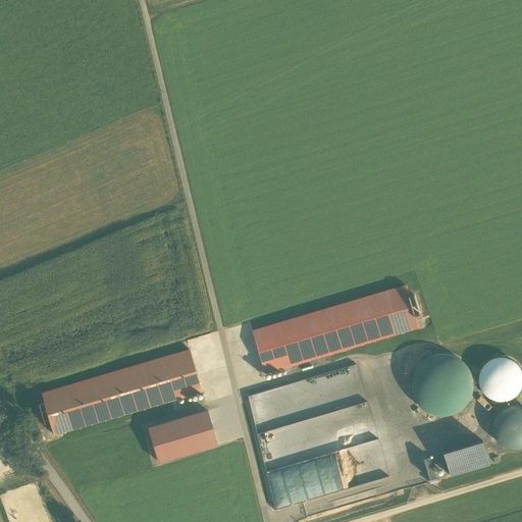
[(418,327),(415,316),(409,296),(406,285),(253,330),(265,373),(418,327)]
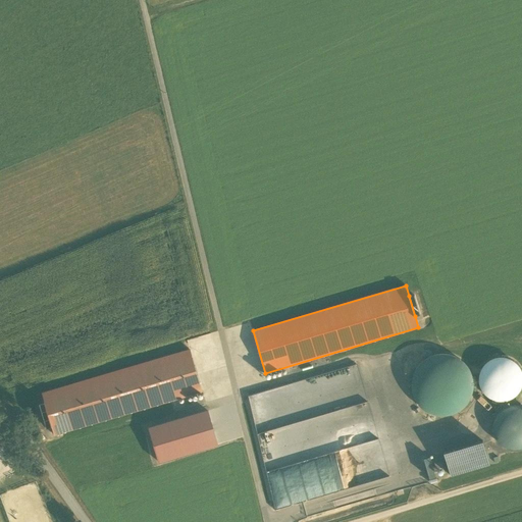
[(414,295),(409,296),(415,316),(420,315),(414,295)]
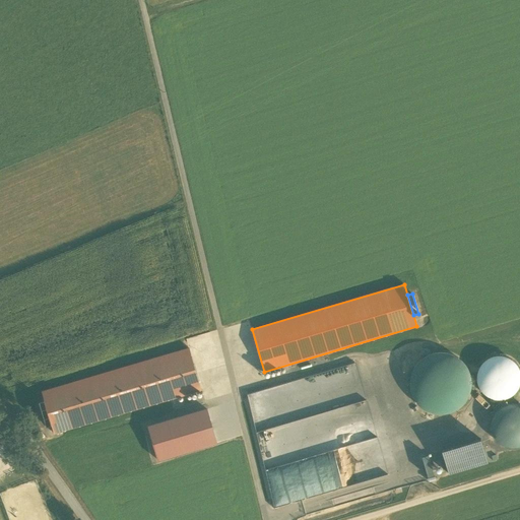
[(42,391),(45,400),(40,401),(47,426),(52,425),(54,433),(201,390),(189,348),(42,391)]
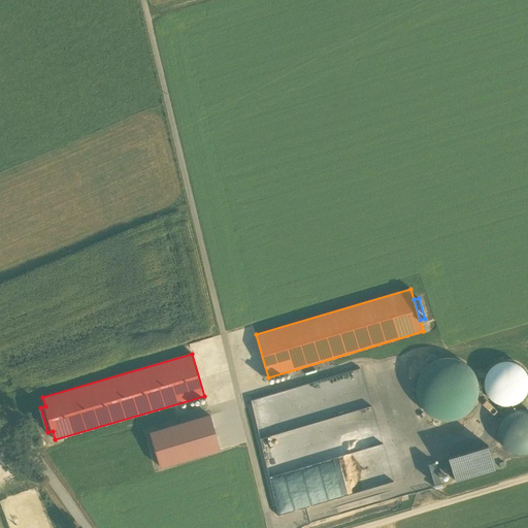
[(418,381),(417,393),(420,404),(428,414),(438,419),(451,421),(462,417),(471,409),(477,398),(479,387),(474,374),(467,365),(456,360),(444,359),(432,362),(423,370),(418,381)]
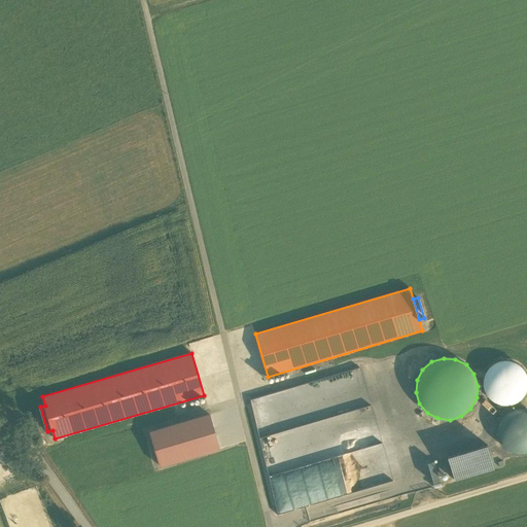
[(526,391),(526,388),(526,377),(526,375),(522,367),(515,362),(505,360),(497,362),(490,367),(485,375),(484,383),(485,391),(490,398),(497,403),(505,406),(515,403),(522,398),(526,391)]
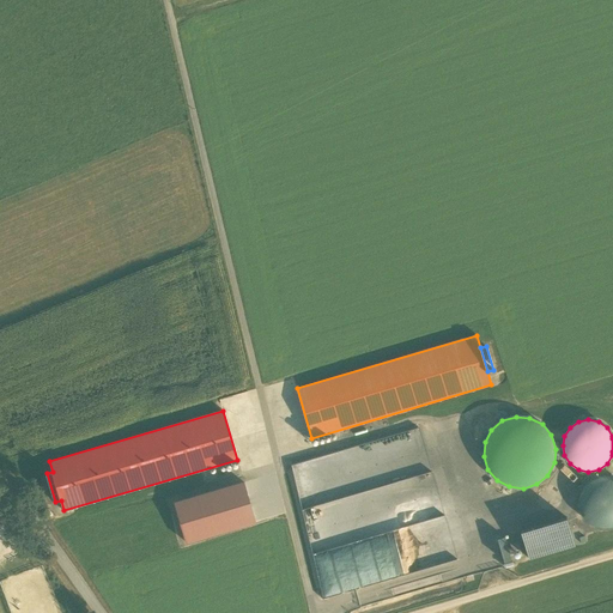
[(418,429),(289,462),(322,596),(377,582),(383,577),(374,540),(369,533),(445,514),(454,508),(453,505),(460,504),(456,490),(457,489),(438,493),(442,491),(438,486),(422,491),(436,480),(425,484),(420,477),(425,473),(426,473),(434,467),(445,465),(438,436),(435,431),(422,434),(418,429)]
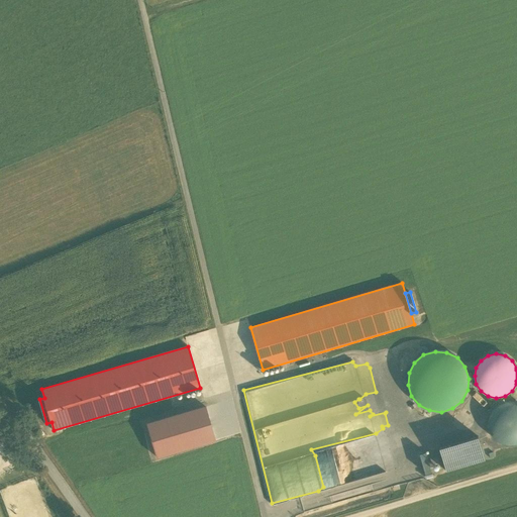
[(475,396),(489,410),(493,405),(479,392),(475,396)]
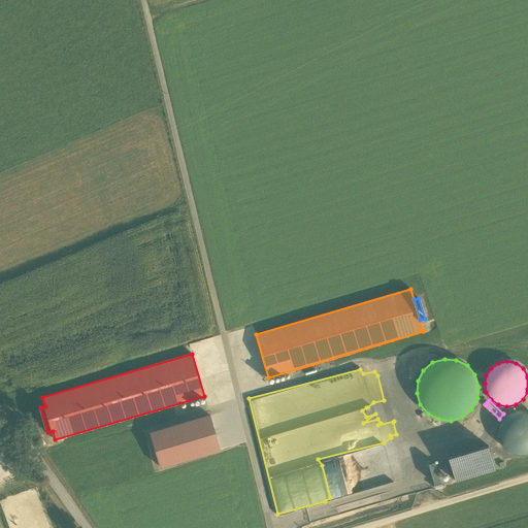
[(499,428),(499,436),(502,444),(508,450),(517,453),(525,453),(527,452),(527,411),(525,410),(516,410),(508,414),(502,420),(499,428)]
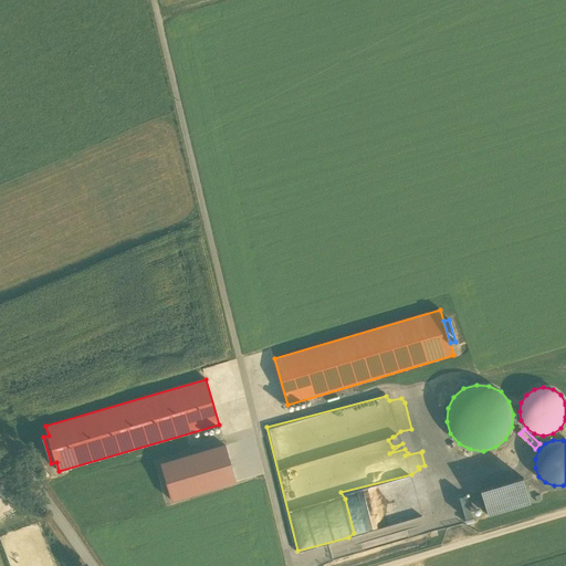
[(224,446),(161,464),(173,500),(236,481),(224,446)]
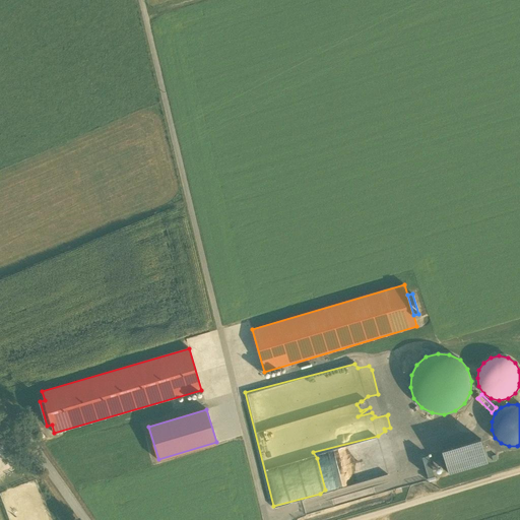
[(470,442),(477,465),(488,462),(481,439),(470,442)]
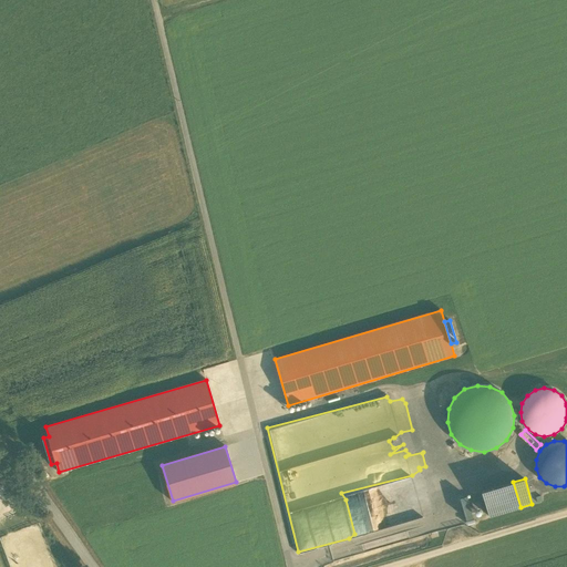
[(490,517),(521,507),(513,482),(482,492),(490,517)]
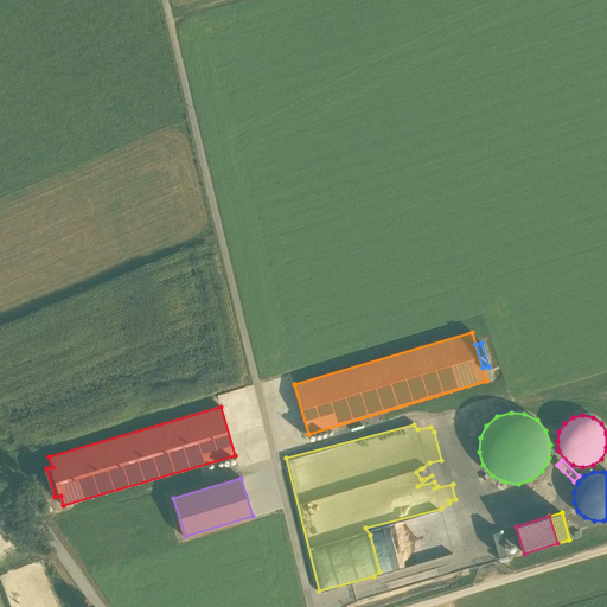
[(493,534),(499,556),(506,554),(499,531),(493,534)]
